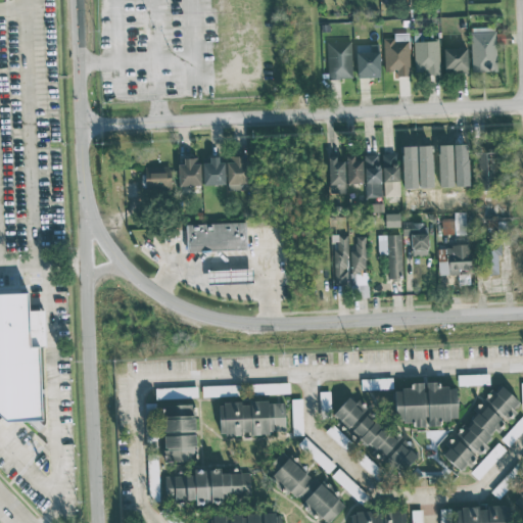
[(471,73),(495,73),(496,30),(472,29),(471,73)]
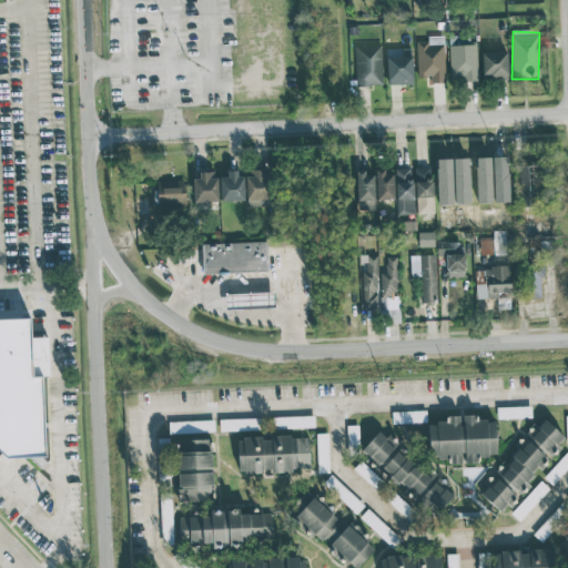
[(444,42),(417,43),(418,78),(427,78),(427,84),(445,83),(444,42)]
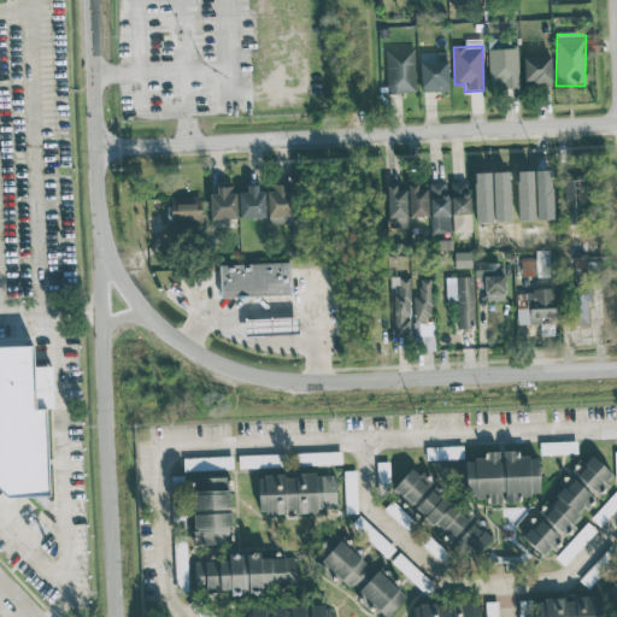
[(386,50),(386,94),(415,94),(415,48),(386,50)]
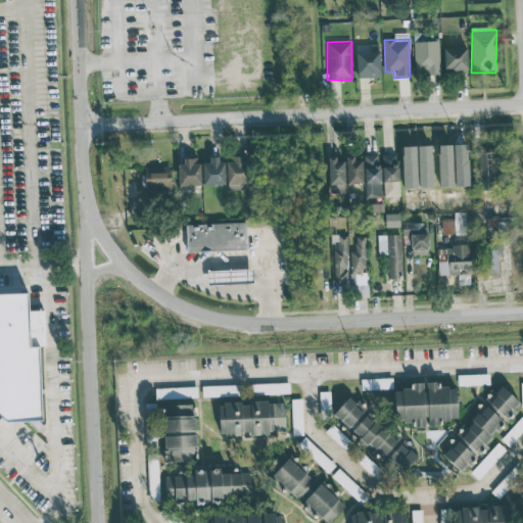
[(414,42),(414,75),(439,74),(438,41),(414,42)]
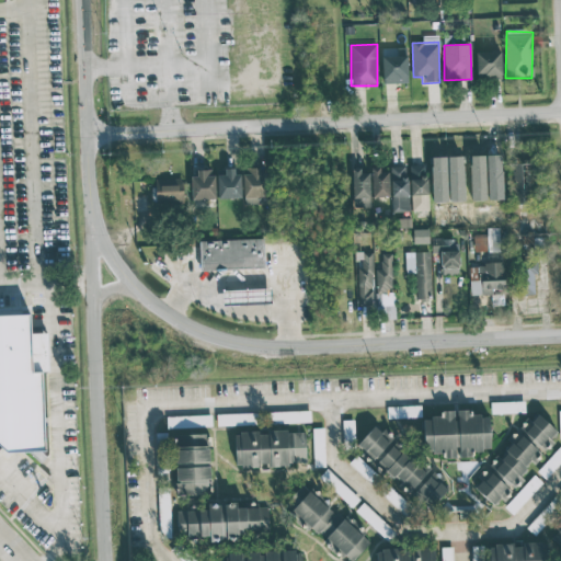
[(382,83),(408,83),(407,48),(381,48),(382,83)]
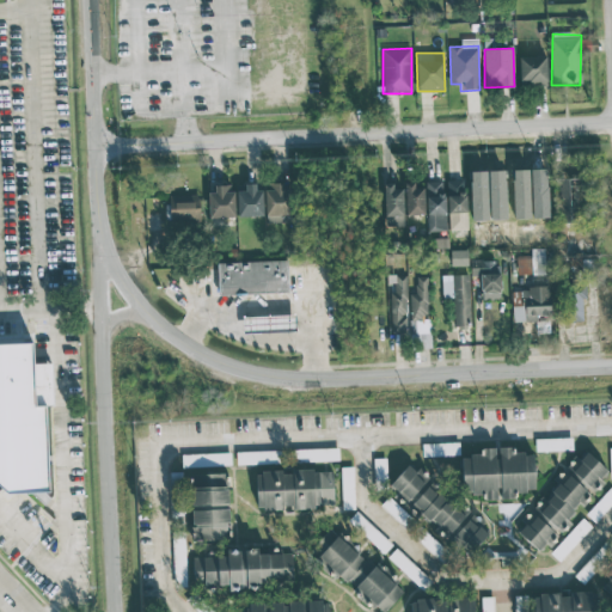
[(546,55),(519,56),(520,87),(548,86),(546,55)]
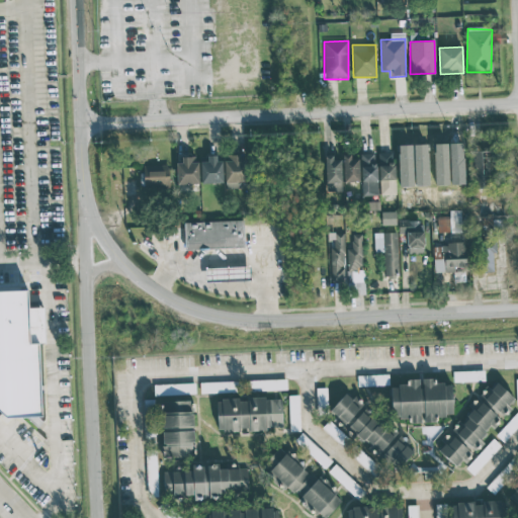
[(448,185),(447,144),(433,144),(434,185),(448,185)]
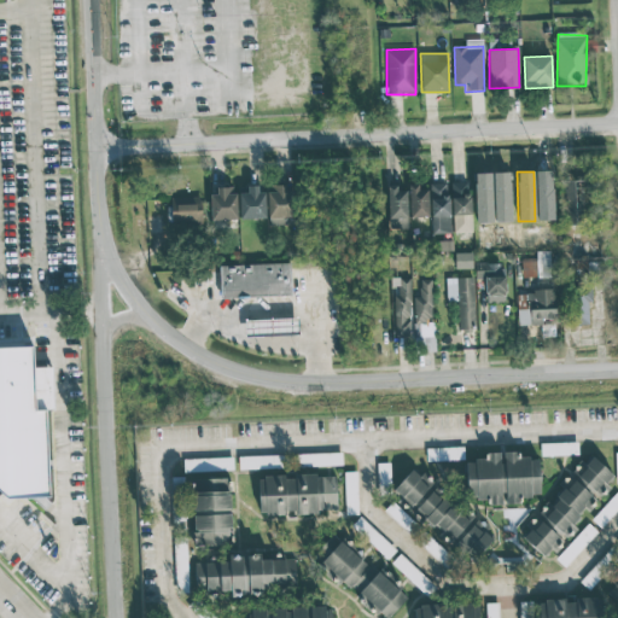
[(494,222),(511,222),(509,173),(493,173),(494,222)]
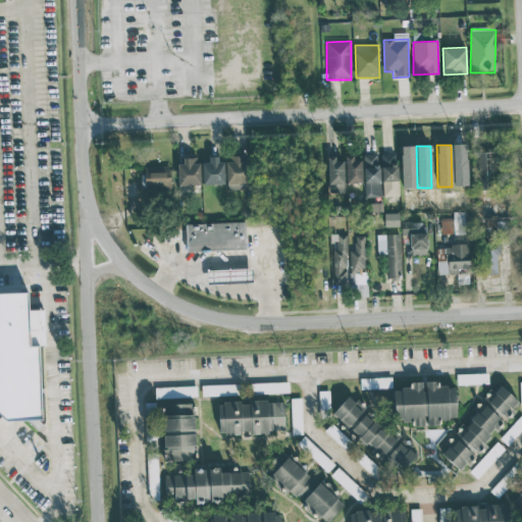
[(473,152),(472,189),(492,190),(493,153),(473,152)]
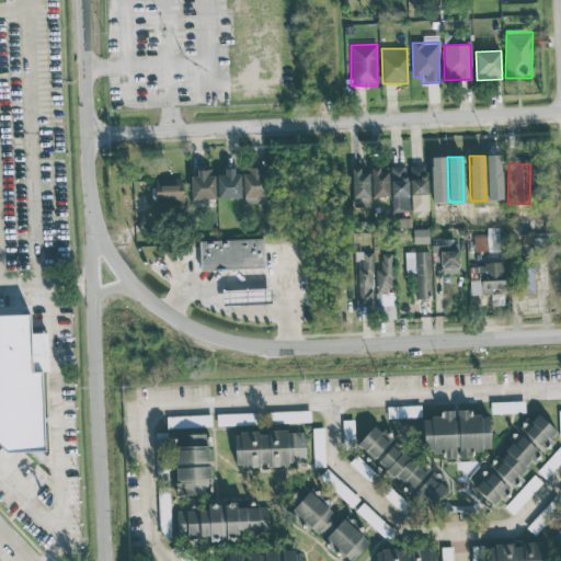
[(391,213),(409,212),(408,164),(391,165),(391,213)]
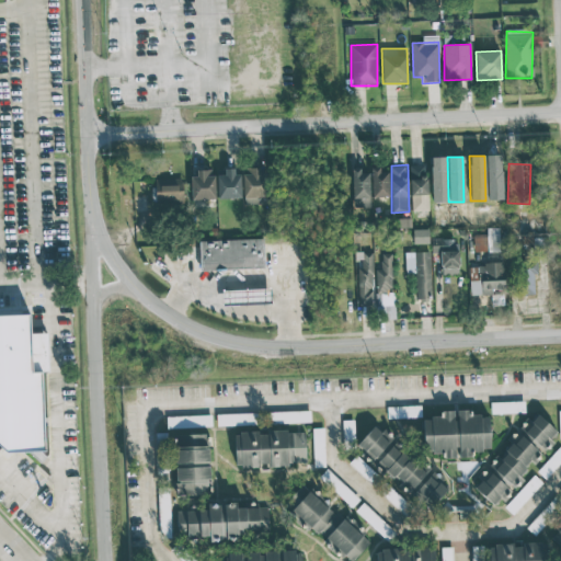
[(427,210),(426,164),(410,165),(411,212),(427,210)]
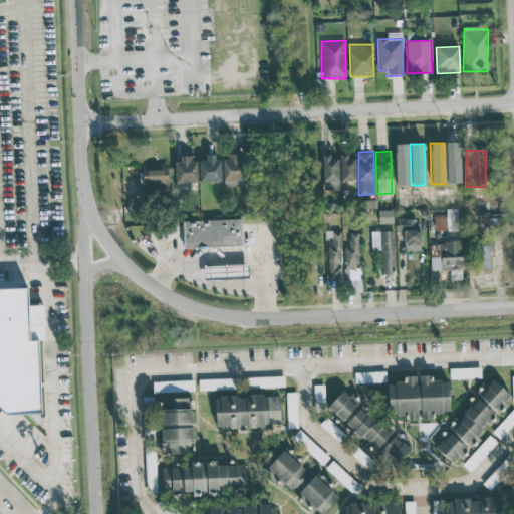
[(199,182),(219,181),(218,154),(205,154),(205,160),(198,161),(199,182)]
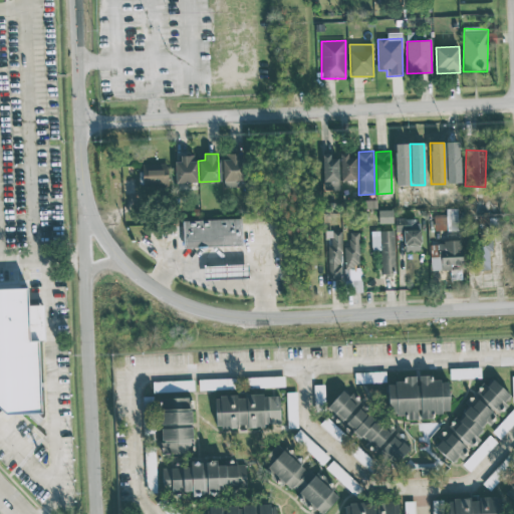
[(323,191),(338,191),(337,159),(330,159),(330,154),(322,154),(323,191)]
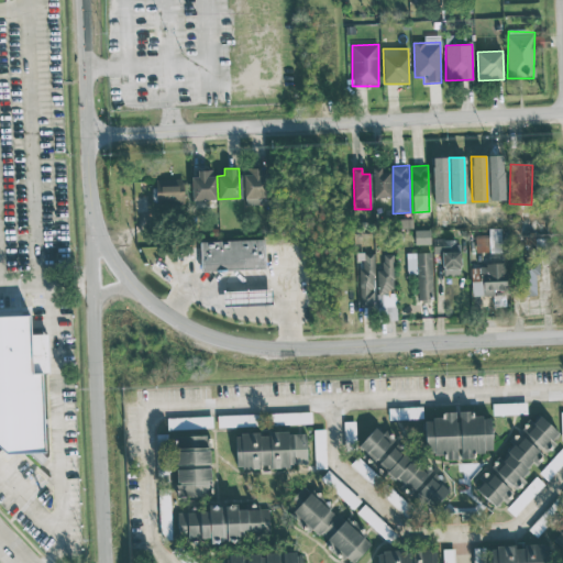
[(211,169),(197,170),(197,177),(190,177),(191,200),(214,199),(214,176),(211,176),(211,169)]
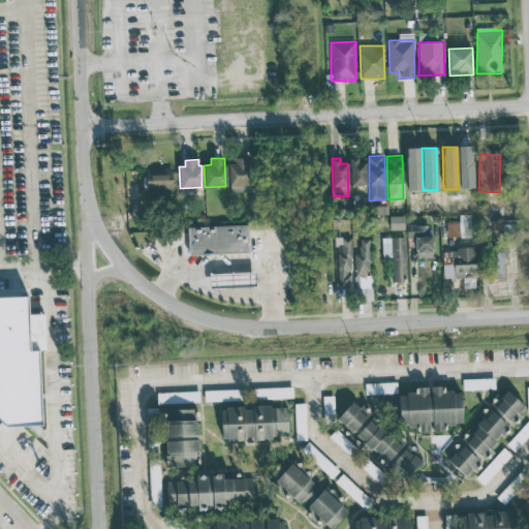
[(228,186),(248,186),(247,159),(227,160),(228,186)]
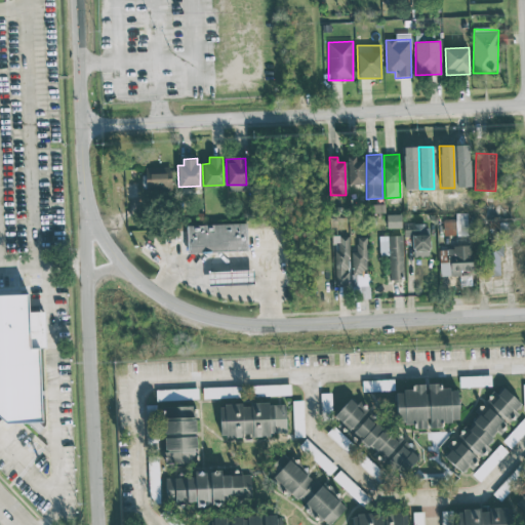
[(363,184),(363,159),(348,159),(348,185),(363,184)]
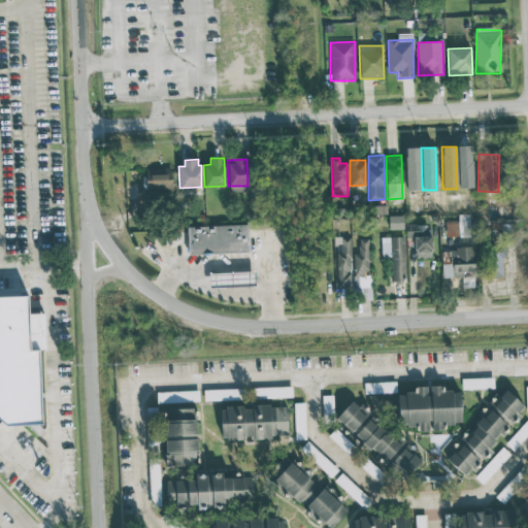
[(145,168),(146,189),(171,188),(170,167),(145,168)]
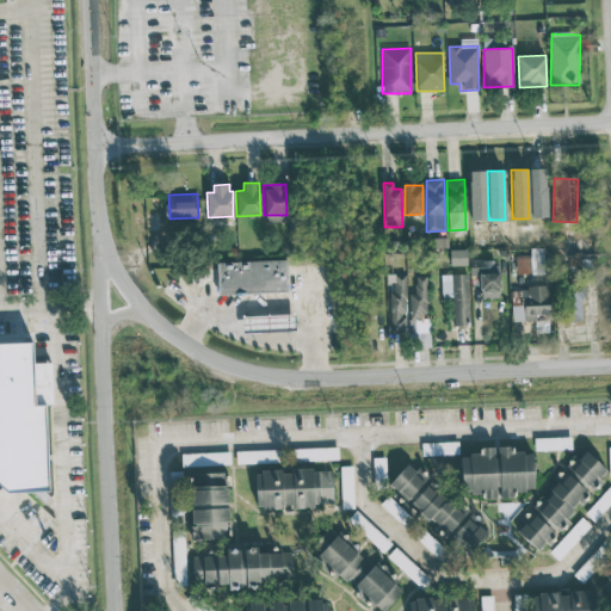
[(543,248),(530,248),(530,259),(516,259),(516,275),(543,273),(543,248)]
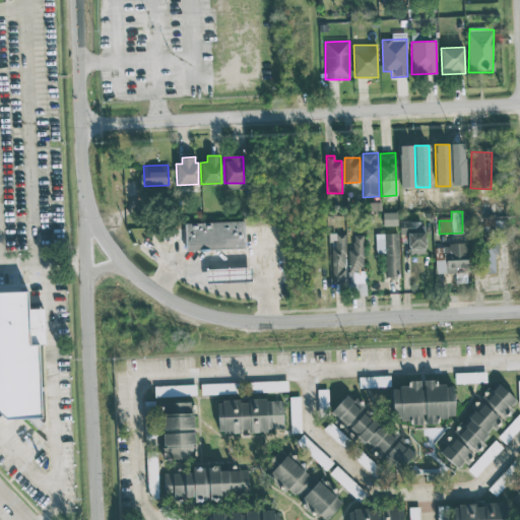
[(383,226),(397,225),(396,212),(382,212),(383,226)]
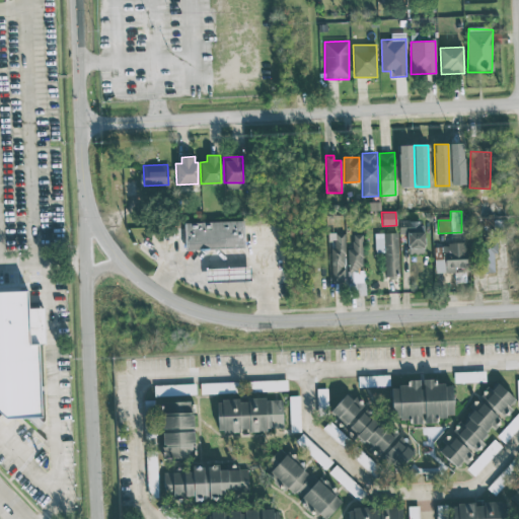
[(243,248),(242,221),(183,222),(184,249),(243,248)]
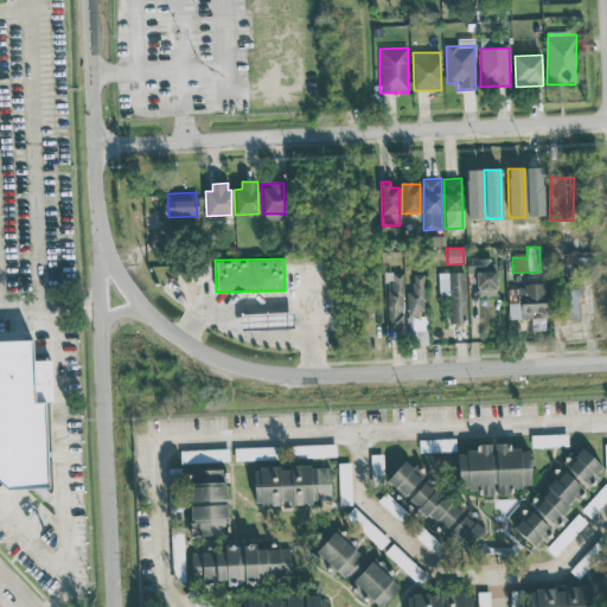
[(496,298),(496,260),(466,259),(466,274),(478,274),(477,296),(496,298)]
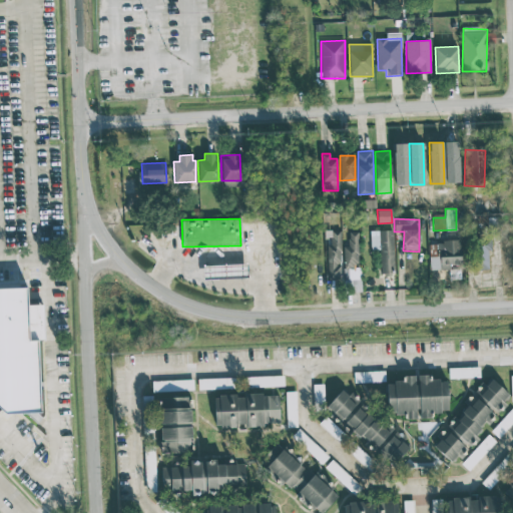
[(341,230),(326,230),(328,280),(342,280),(341,230)]
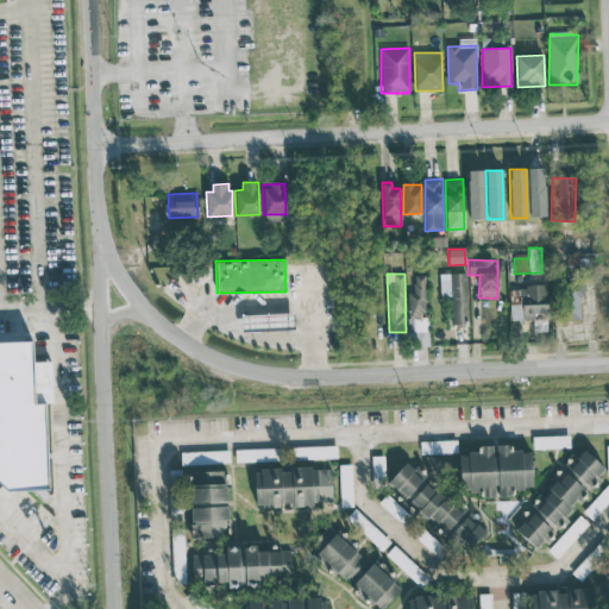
[(466,274),(439,274),(440,299),(451,297),(451,325),(468,325),(466,274)]
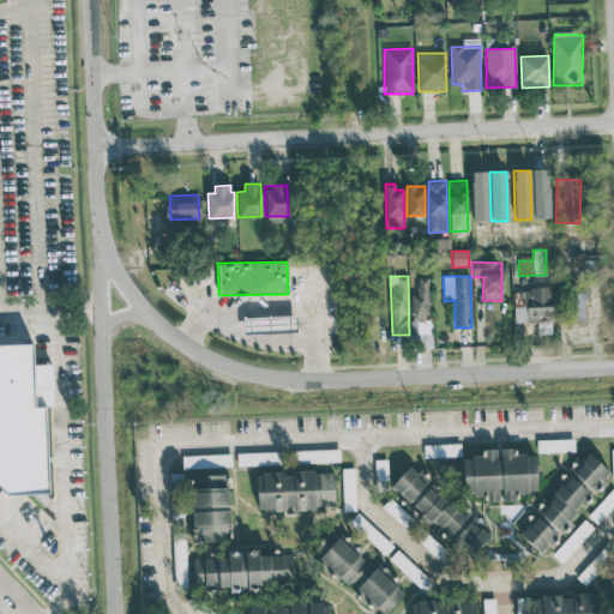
[(427,278),(416,278),(416,295),(410,296),(411,326),(411,347),(429,347),(427,278)]
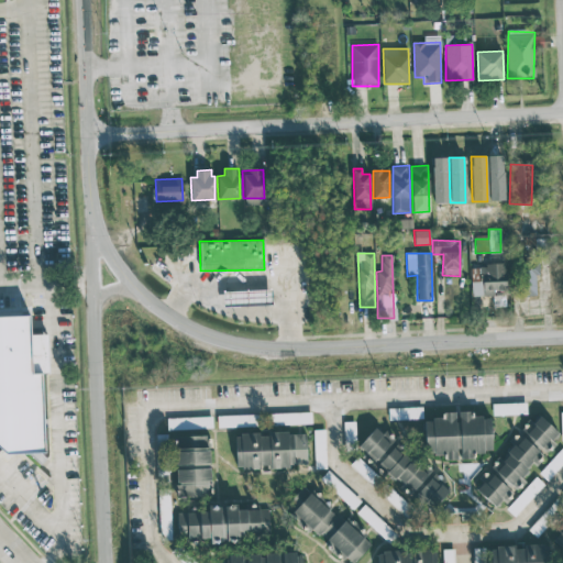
[(506,265),(471,266),(472,297),(495,296),(495,291),(507,290),(506,265)]
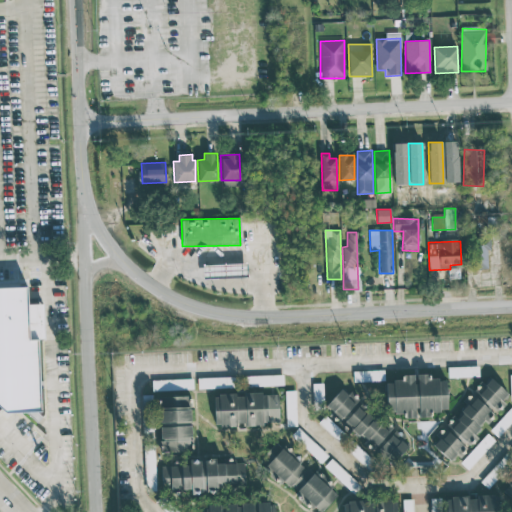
[(488,269),(487,242),(473,242),(474,269),(488,269)]
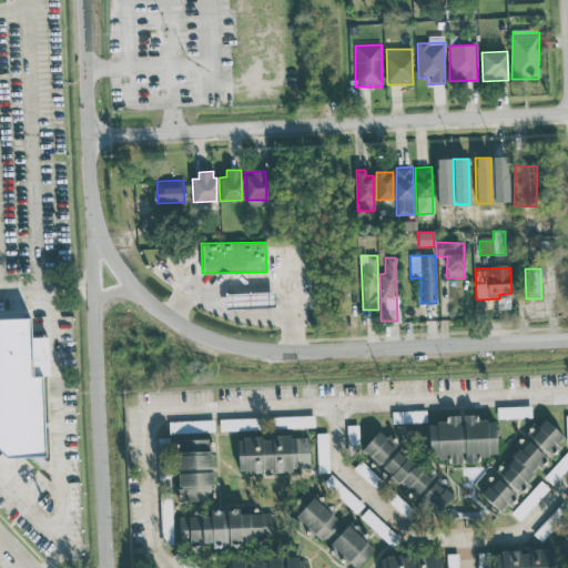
[(233,307),(274,306),(274,293),(233,294),(233,307)]
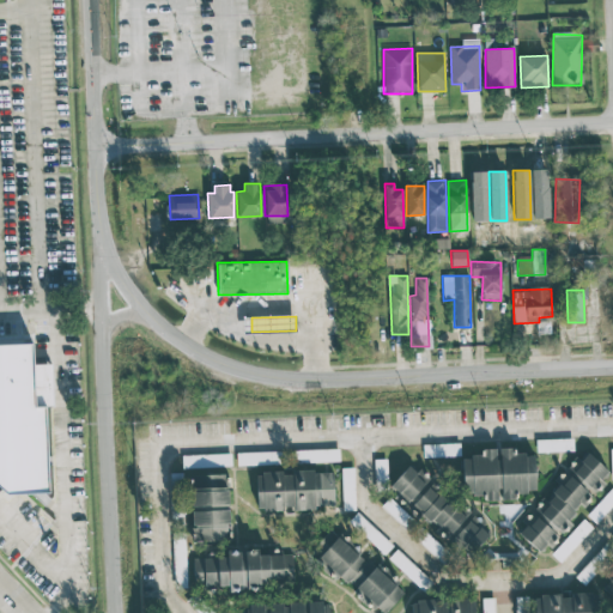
[(0,346),(32,345),(35,408),(48,408),(50,492),(10,497),(0,487),(0,346)]
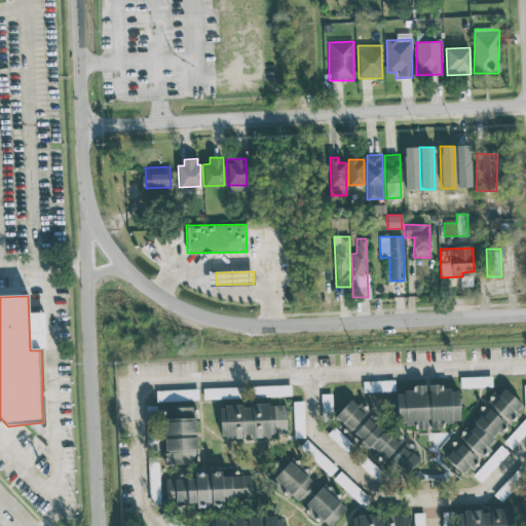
[(492,386),(491,376),(459,377),(460,388),(492,386)]
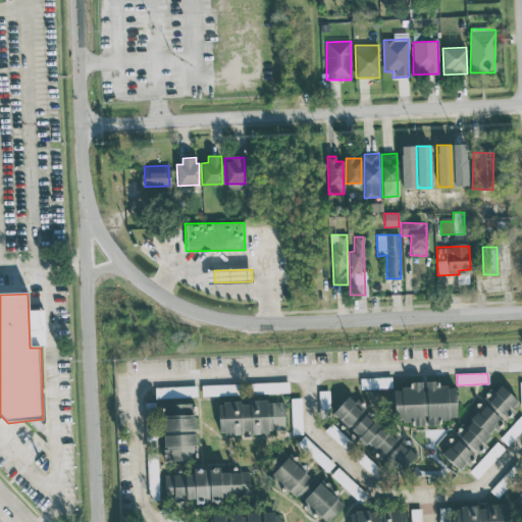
[(360,389),(392,388),(392,377),(360,379),(360,389)]
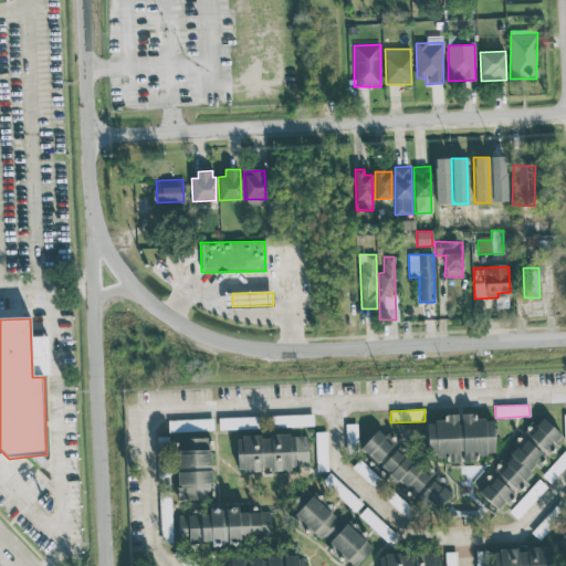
[(273,428),(313,426),(313,415),(272,416),(273,428)]
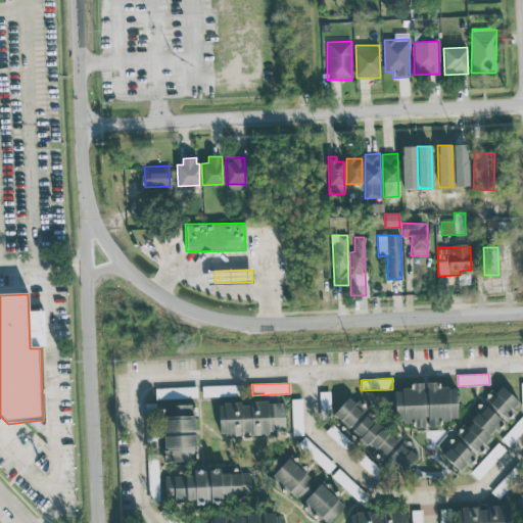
[(395,423),(413,423),(413,427),(439,426),(439,420),(457,420),(456,387),(439,387),(439,383),(410,383),(410,389),(394,389),(395,423)]
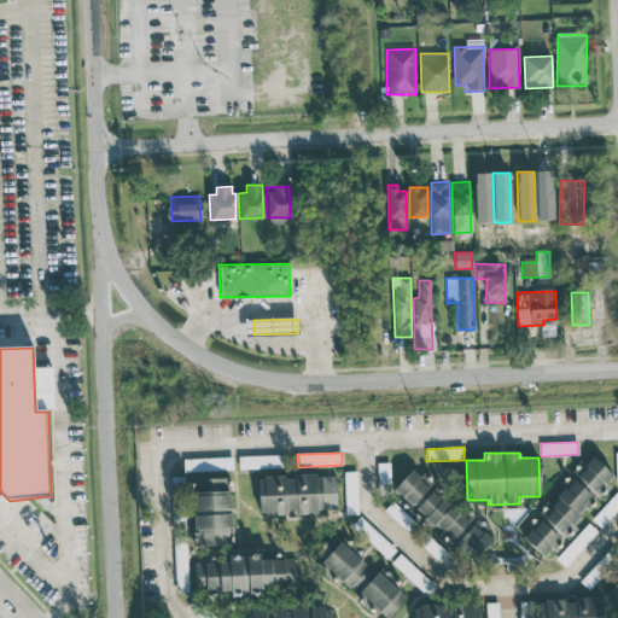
[(546,559),(584,513),(614,477),(588,454),(561,488),(563,488),(522,537),(546,559)]
